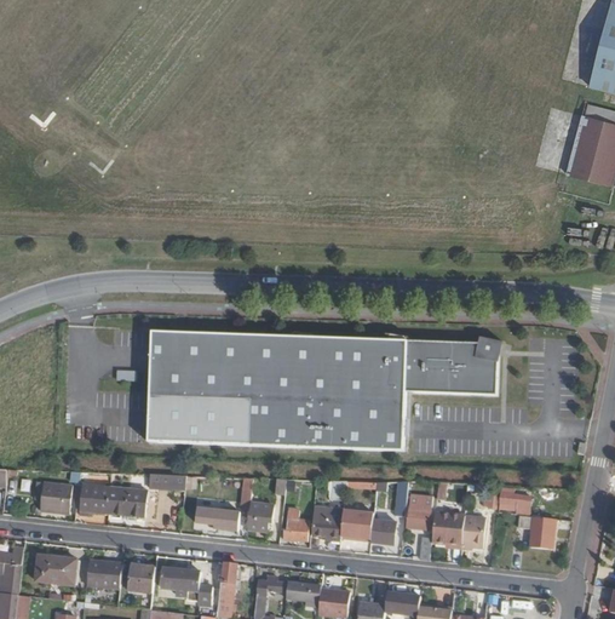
[(614,91),(614,0),(608,0),(586,82),(614,91)]
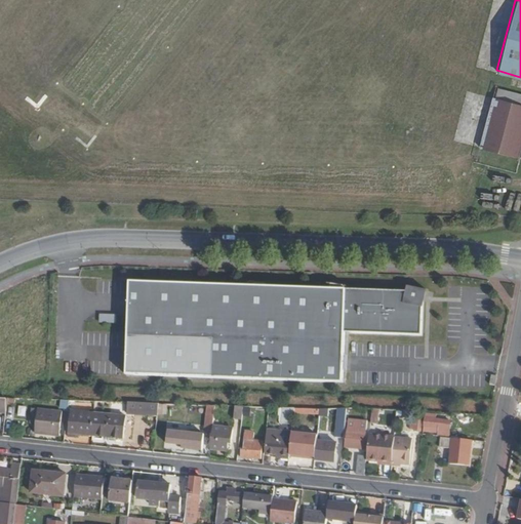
[(513,158),(513,156),(520,127),(520,105),(490,96),(477,147),(513,158)]
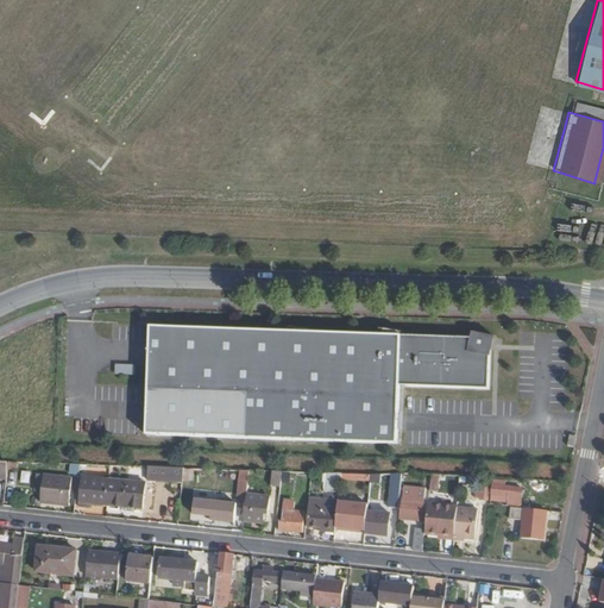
[(144,411),(144,432),(394,440),(395,427),(395,409),(396,383),(482,386),(483,352),(484,352),(489,332),(466,327),(465,333),(395,331),(395,330),(396,330),(396,328),(375,325),(375,326),(378,326),(378,331),(307,328),(307,327),(308,328),(308,327),(287,325),(285,326),(289,326),(289,328),(218,326),(218,325),(195,325),(195,326),(146,325),(145,351),(145,386),(144,411)]
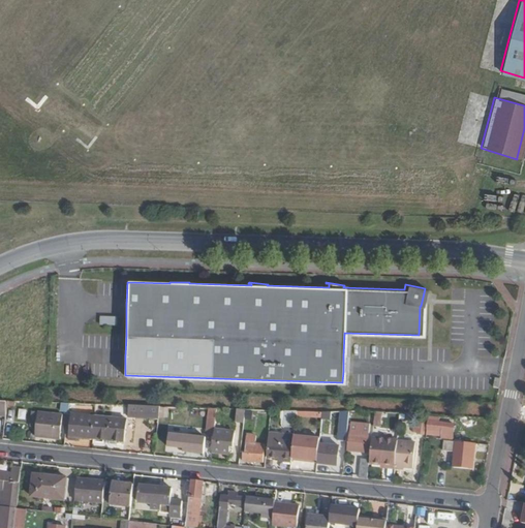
[(94,324),(113,324),(112,316),(94,316),(94,324)]
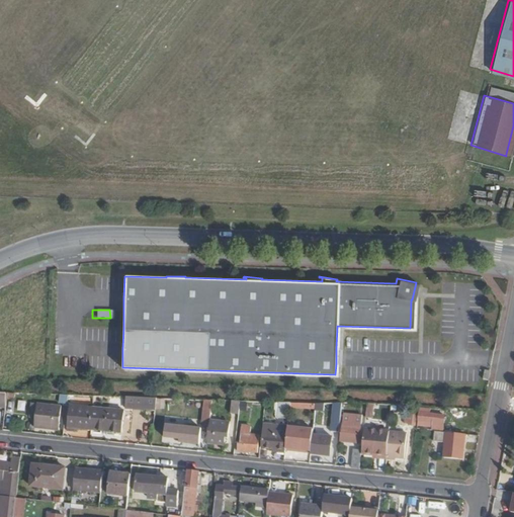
[(125,404),(153,407),(154,398),(126,397),(125,404)]
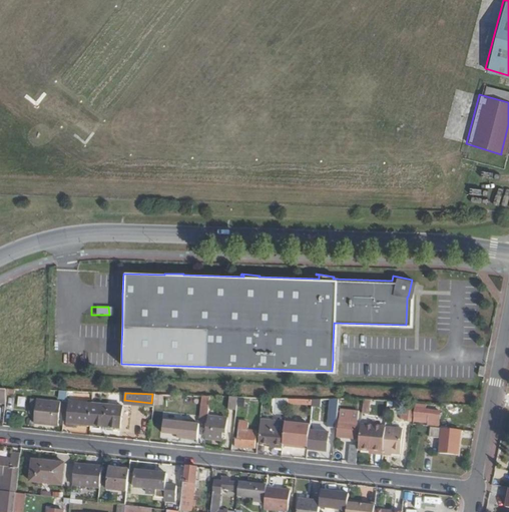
[(56,425),(59,402),(29,398),(27,412),(34,413),(33,422),(56,425)]
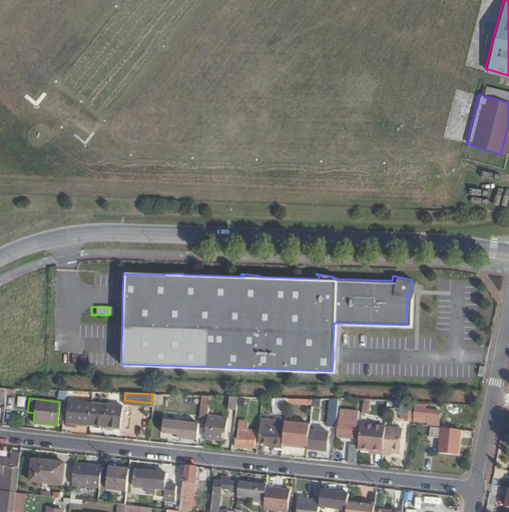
[(327,414),(335,415),(337,398),(329,398),(327,414)]
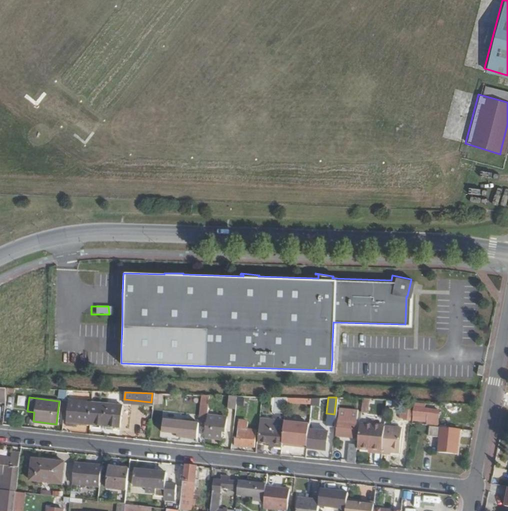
[(117,426),(119,406),(66,400),(65,420),(117,426)]
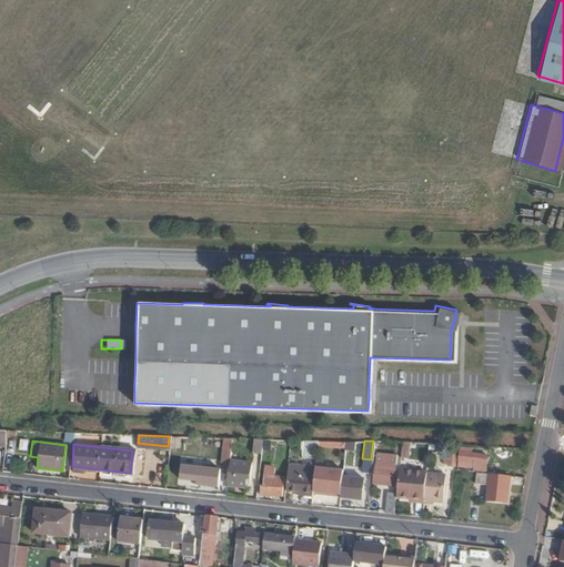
[(453,465),(455,444),(446,444),(444,464),(453,465)]
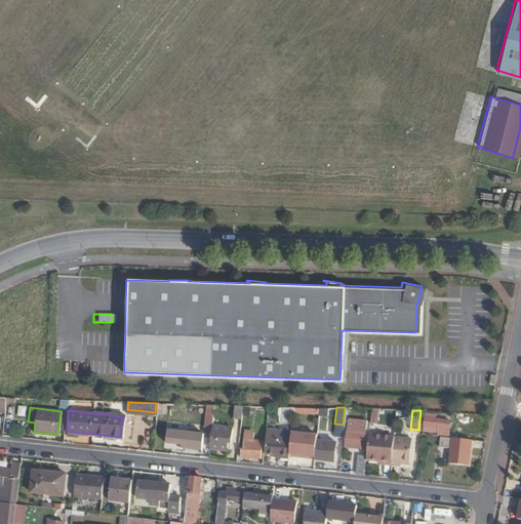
[(210,431),(210,427),(211,413),(204,413),(203,430),(210,431)]
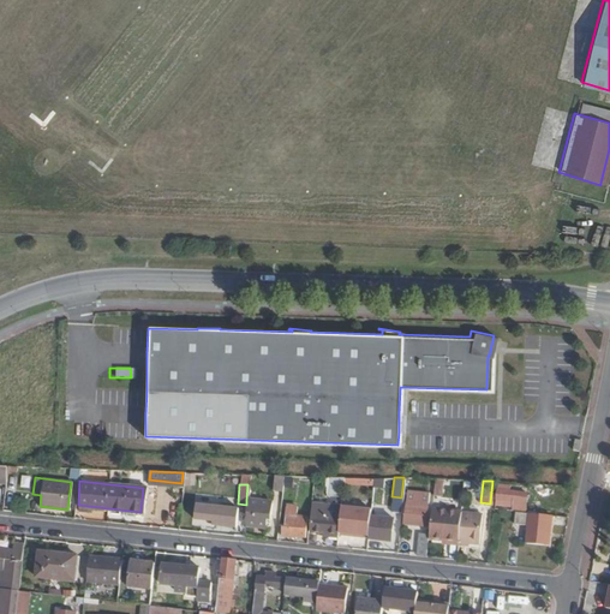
[(522,511),(525,492),(500,489),(500,484),(495,484),(495,488),(497,489),(496,500),(513,501),(513,510),(522,511)]
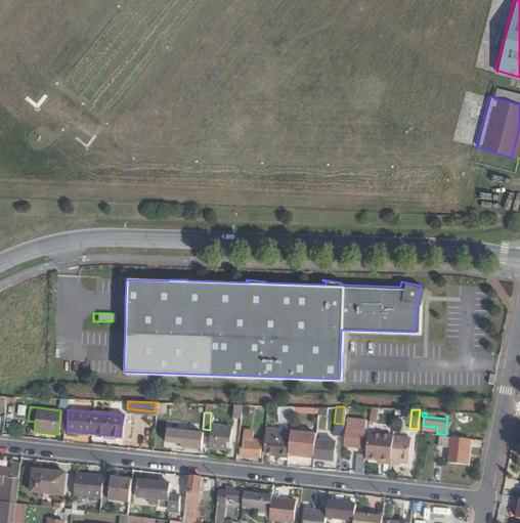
[(161,428),(173,429),(174,421),(162,420),(161,428)]
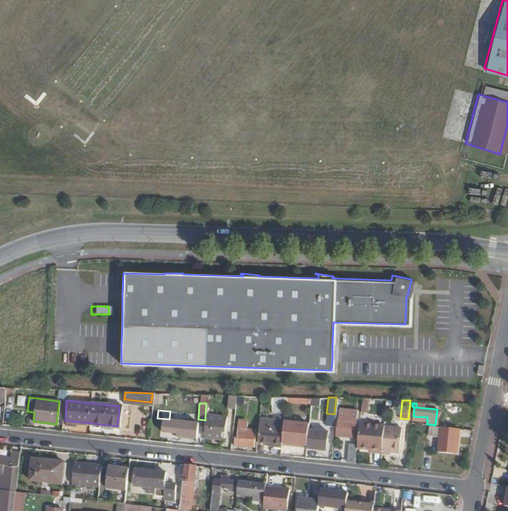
[(205,420),(203,436),(219,437),(219,430),(222,430),(223,417),(205,416),(205,420)]
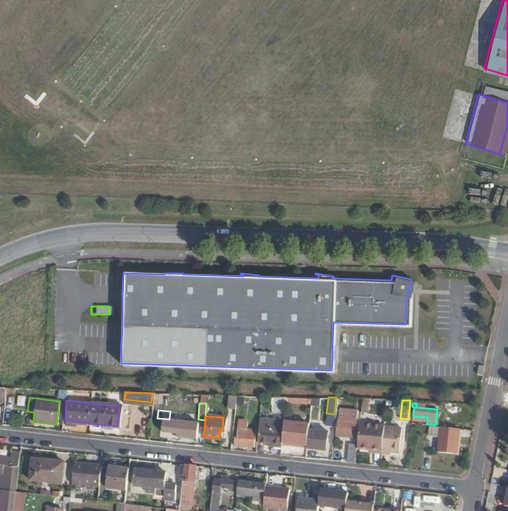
[(257,441),(262,442),(273,443),(273,446),(280,446),(280,443),(281,431),(269,430),(270,419),(263,418),(261,429),(258,429),(257,441)]
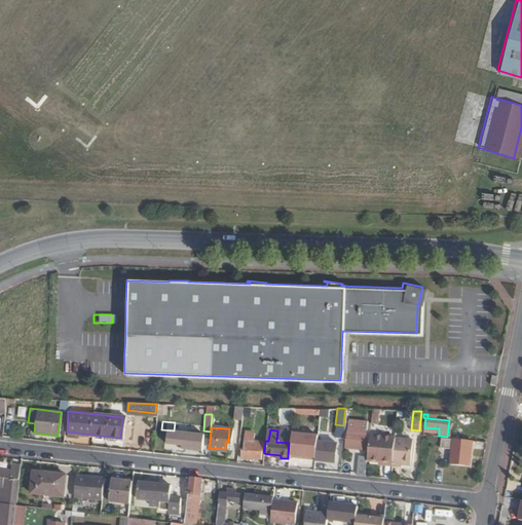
[(362,449),(364,433),(345,430),(344,448),(362,449)]
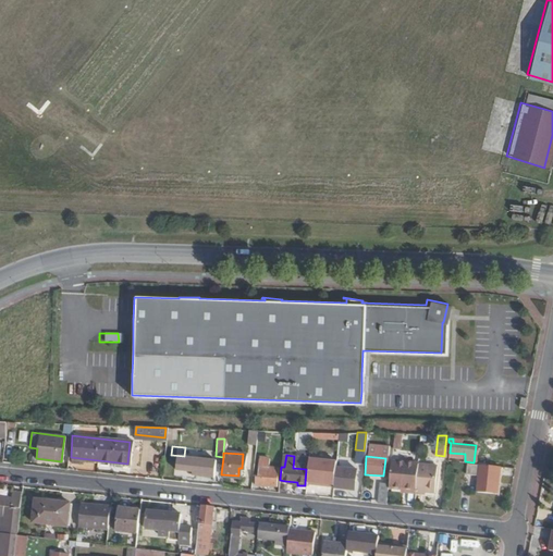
[(193,460),(191,474),(212,477),(213,465),(210,464),(210,459),(200,458),(200,462),(193,460)]
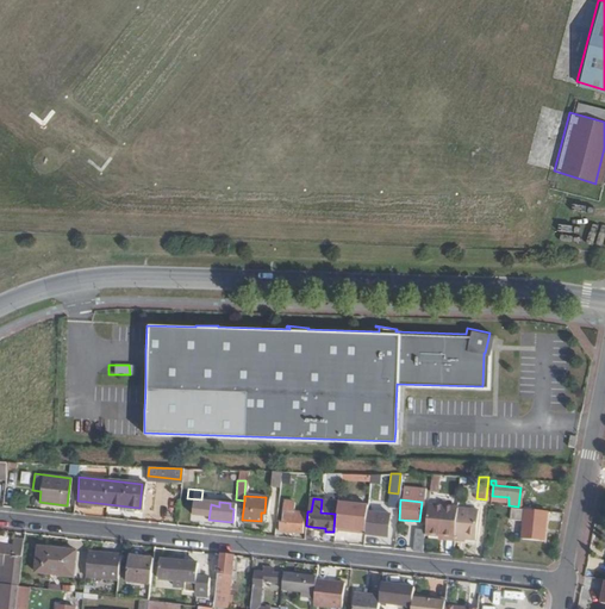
[(337,502),(335,514),(334,528),(362,530),(365,511),(366,504),(337,502)]
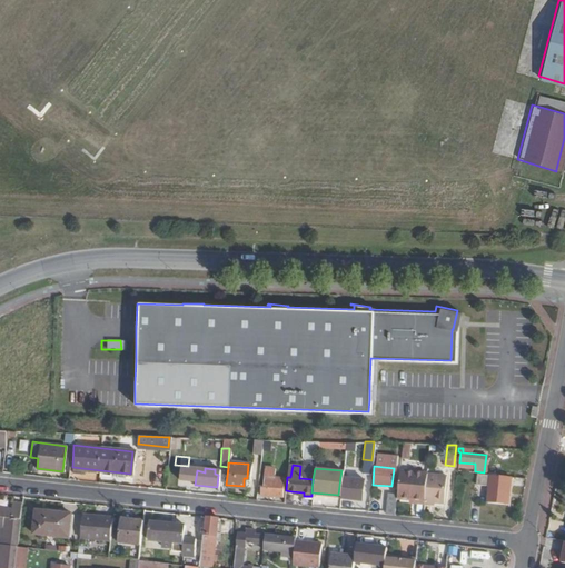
[(413,501),(422,502),(425,474),(397,470),(395,497),(407,498),(413,499),(413,501)]
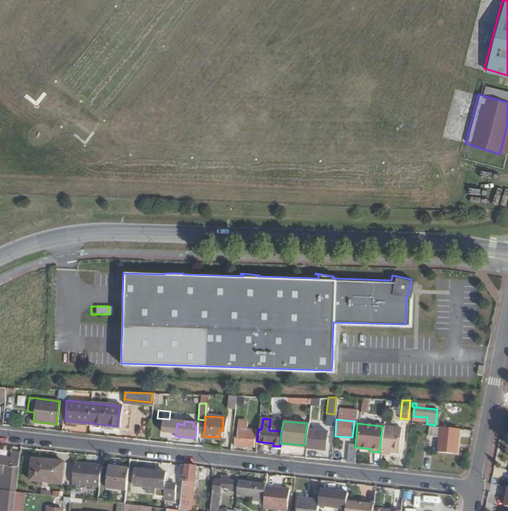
[(382,426),(380,449),(397,451),(399,428),(382,426)]
